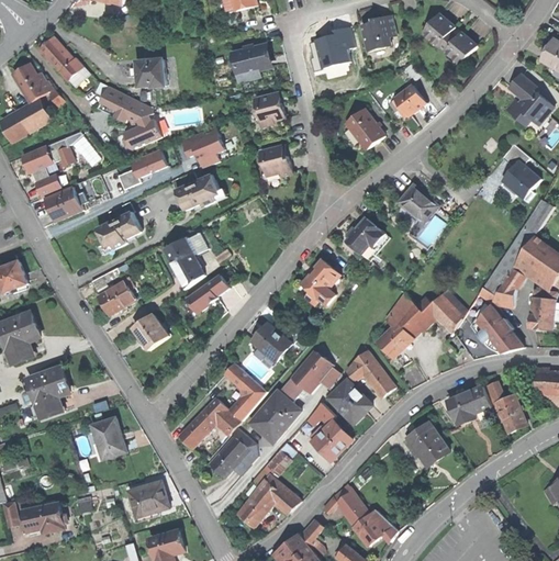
[(232,0),(235,10),(257,4),(255,0),(232,0)]
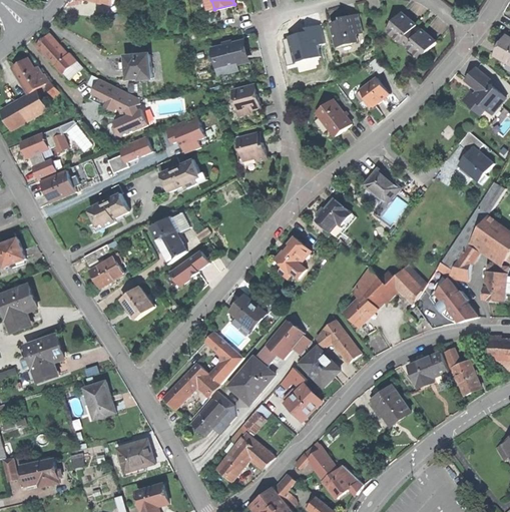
[(329,19),(320,24),(331,48),(345,41),(342,34),(347,31),(352,29),(343,10),(335,14),(328,17),(329,19)]
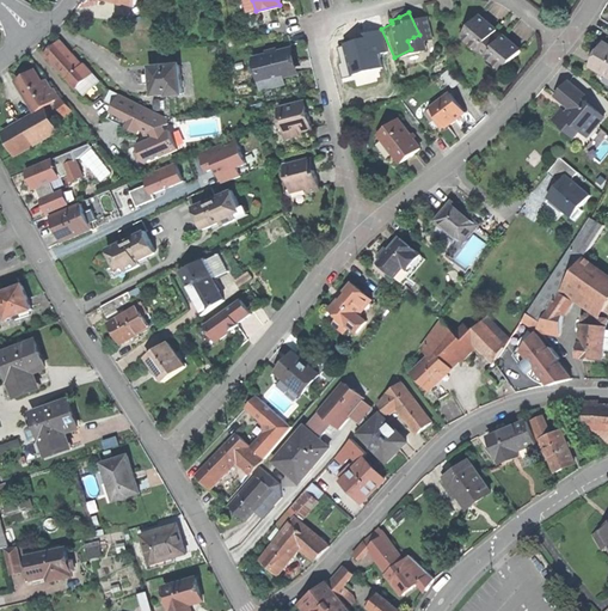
[(477,14),(459,36),(476,50),(477,49),(484,54),(483,56),(501,71),(519,49),(501,35),(496,40),(492,36),(490,35),(493,29),(477,14)]
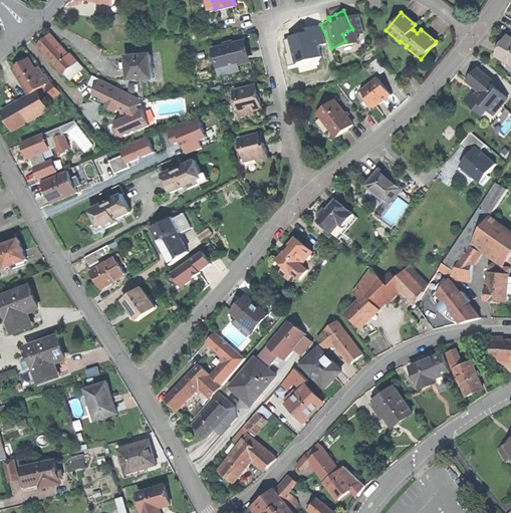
[(350,39),(347,31),(342,34),(345,41),(350,39)]
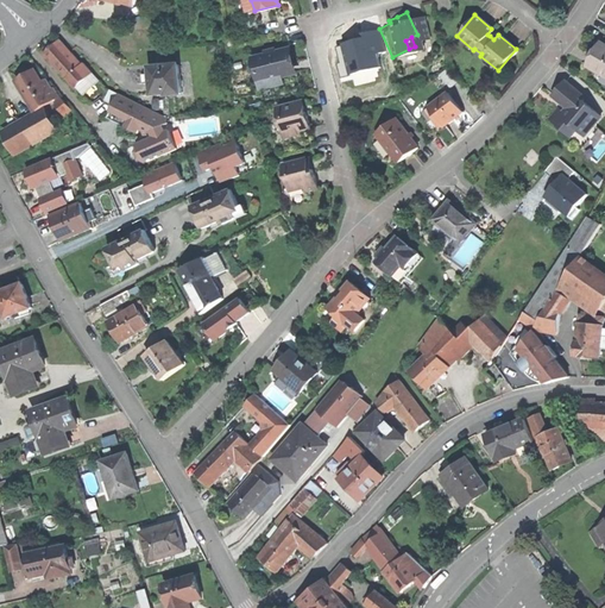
[(49,46),(42,52),(73,85),(88,70),(80,62),(79,63),(57,38),(49,46)]
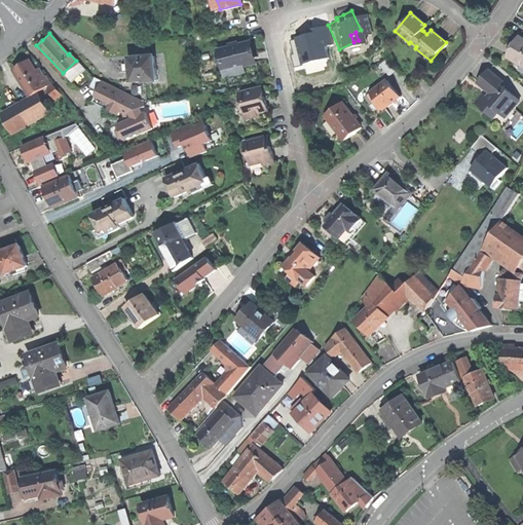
[(514,47),(508,57),(522,65),(522,43),(517,41),(514,47)]
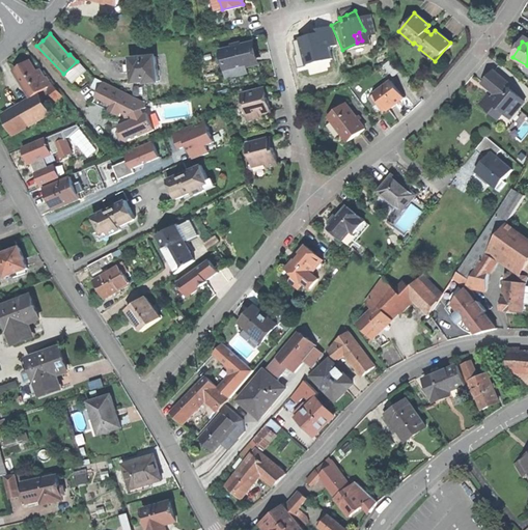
[(249,43),(219,50),(224,71),(243,65),(254,63),(251,52),(249,43)]
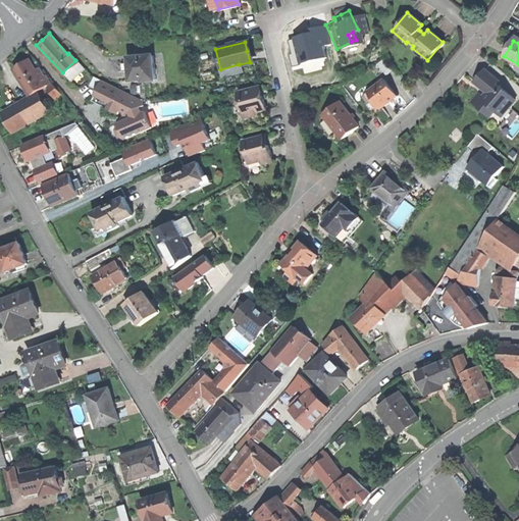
[(151,55),(127,57),(128,68),(130,80),(141,79),(142,80),(153,79),(151,55)]
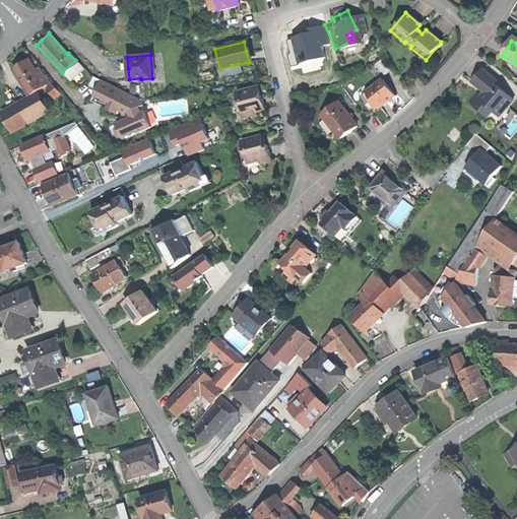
[(13,67),(28,93),(43,84),(34,69),(26,59),(13,67)]
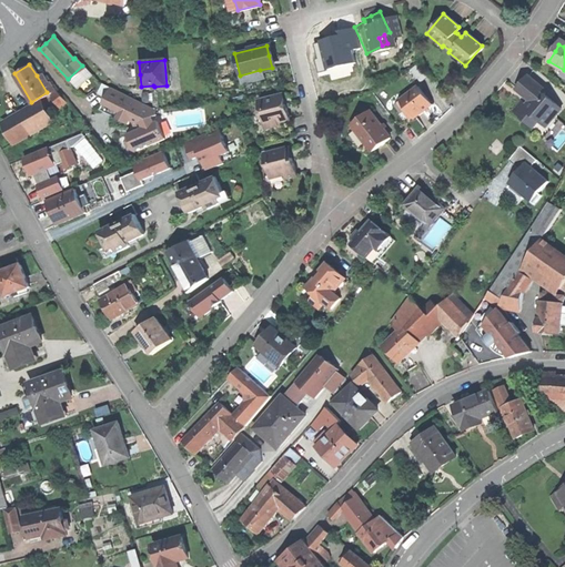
[(262,78),(260,70),(240,76),(241,82),(262,78)]
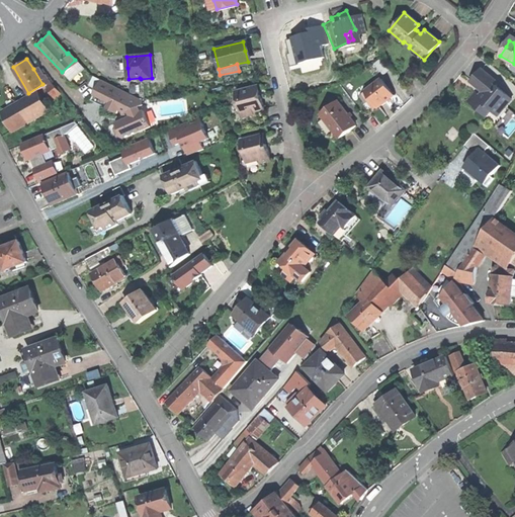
[(37,66),(33,69),(43,84),(49,81),(44,73),(43,74),(37,66)]
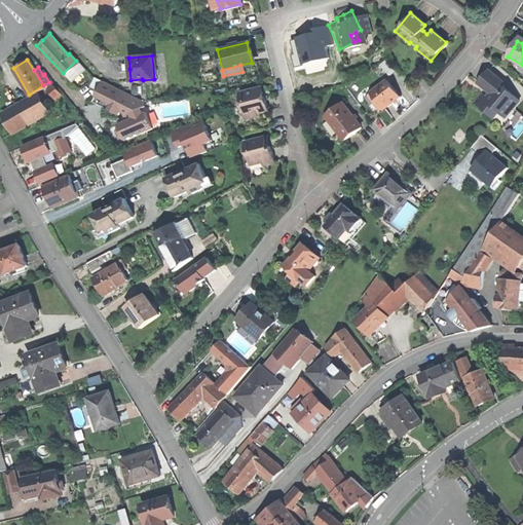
[(481,91),(474,101),(492,116),(496,110),(498,112),(506,103),(511,106),(518,98),(498,82),(500,80),(486,69),(481,75),(476,81),(489,91),(486,96),(481,91)]
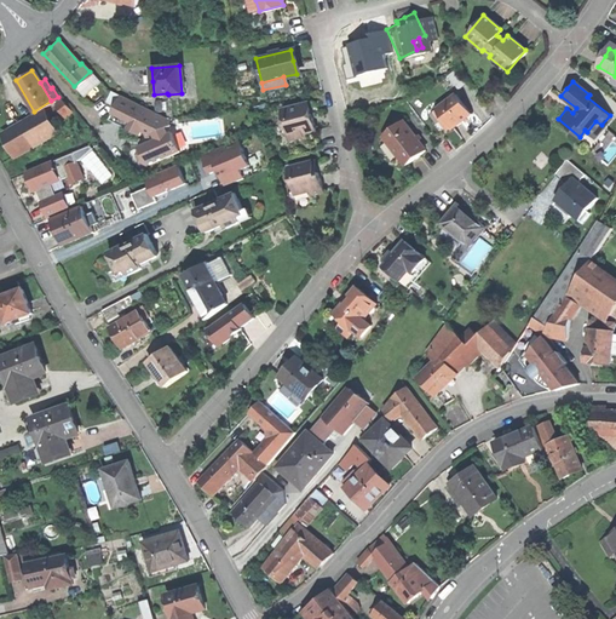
[(448,126),(449,127),(459,119),(468,112),(454,92),(435,108),(448,126)]
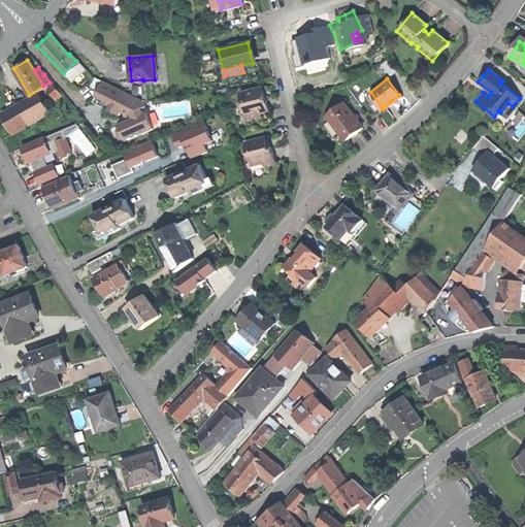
[(100,79),(91,101),(117,113),(119,109),(124,112),(127,120),(117,124),(115,131),(118,137),(124,139),(152,128),(145,112),(141,114),(138,108),(143,106),(142,100),(100,79)]
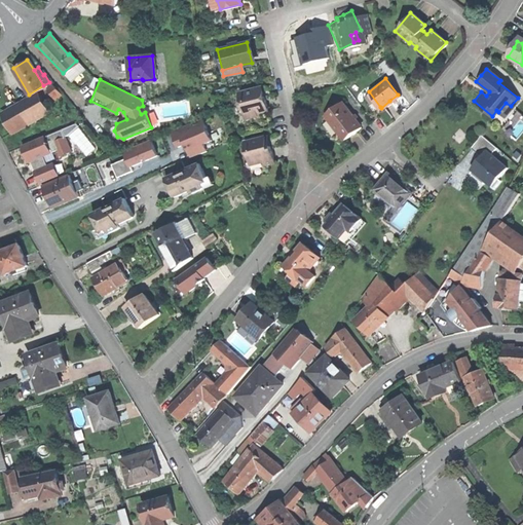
[(45,87),(54,98),(60,94),(51,82),(45,87)]
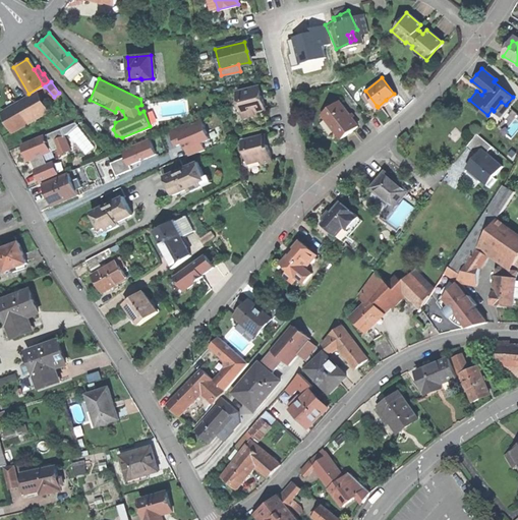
[(255,85),(234,91),(237,102),(249,99),(250,103),(262,100),(261,93),(259,87),(256,87),(255,85)]
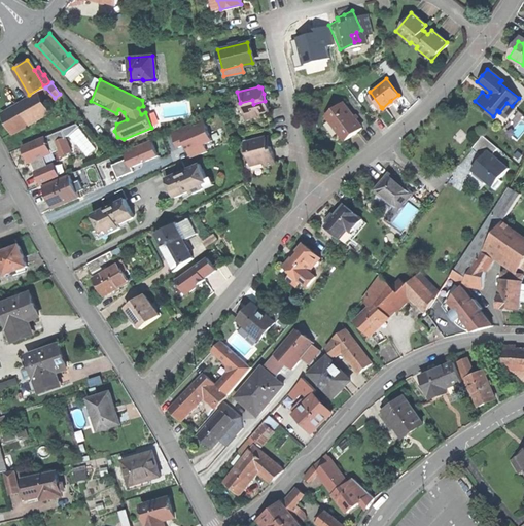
[(39,91),(35,94),(43,108),(47,105),(39,91)]
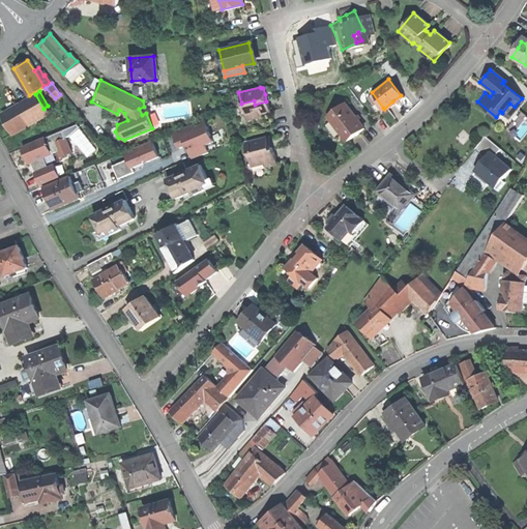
[(381,110),(383,108),(372,92),(369,95),(381,110)]
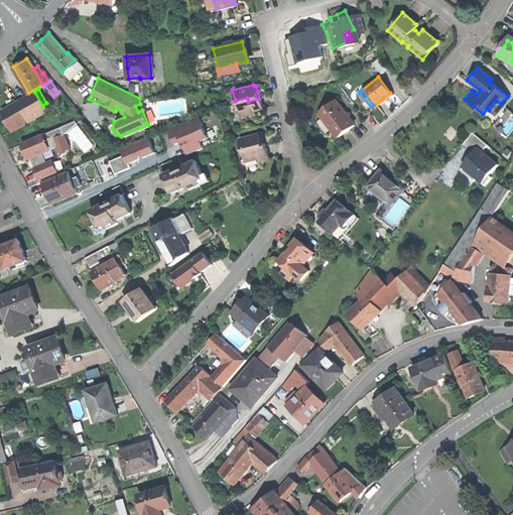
[(7,120),(11,127),(43,109),(42,106),(34,92),(2,111),(7,120)]
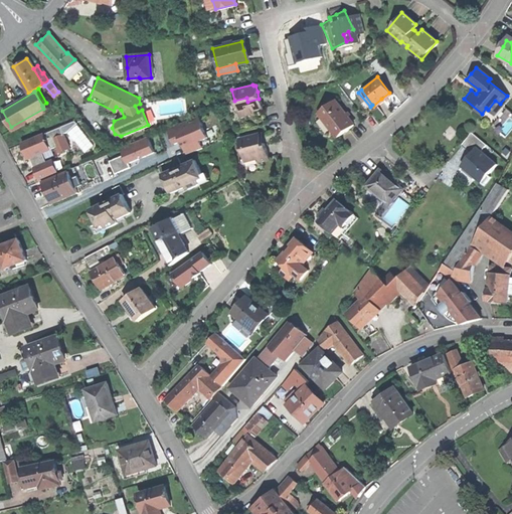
[(247,105),(247,102),(246,98),(234,101),(236,108),(247,105)]
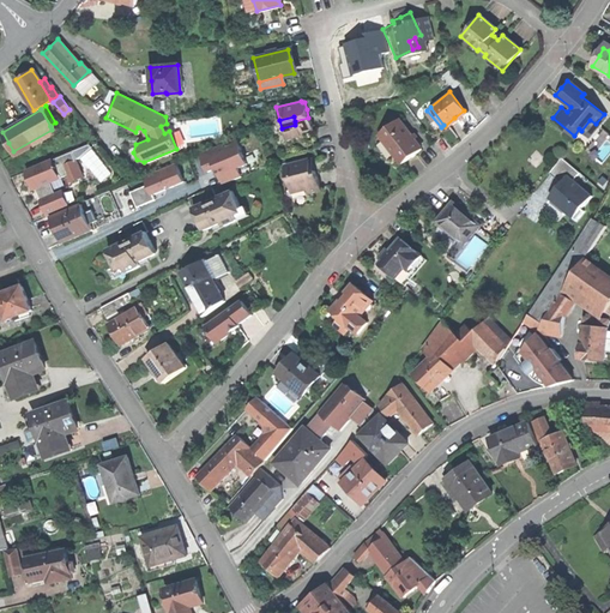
[(410,155),(420,148),(397,119),(379,132),(393,151),(392,152),(399,162),(410,155)]
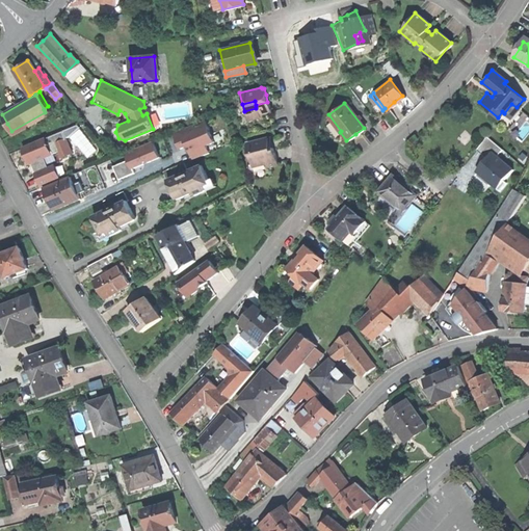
[(508,117),(517,107),(511,104),(504,113),(508,117)]
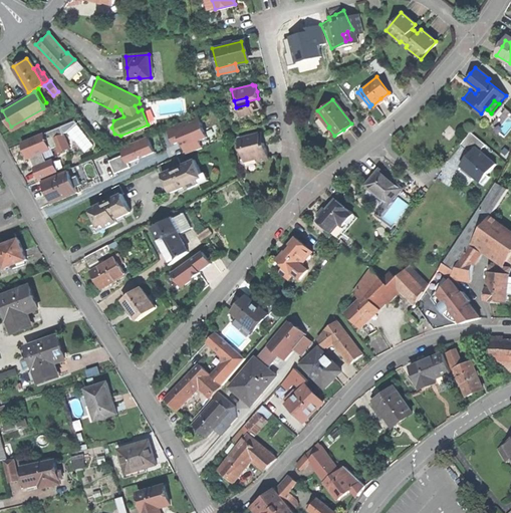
[(315,111),(328,127),(329,126),(317,110),(315,111)]
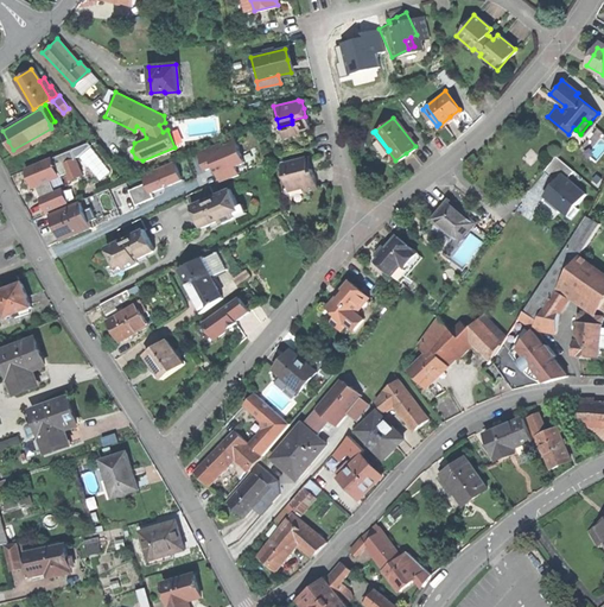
[(220,179),(240,172),(236,164),(246,160),(237,136),(198,150),(204,168),(214,164),(220,179)]
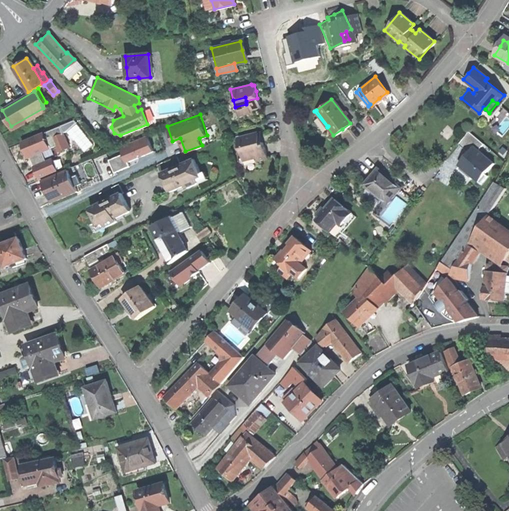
[(74,118),(21,139),(28,157),(55,146),(59,151),(70,146),(62,124),(84,149),(92,142),(91,138),(74,118)]
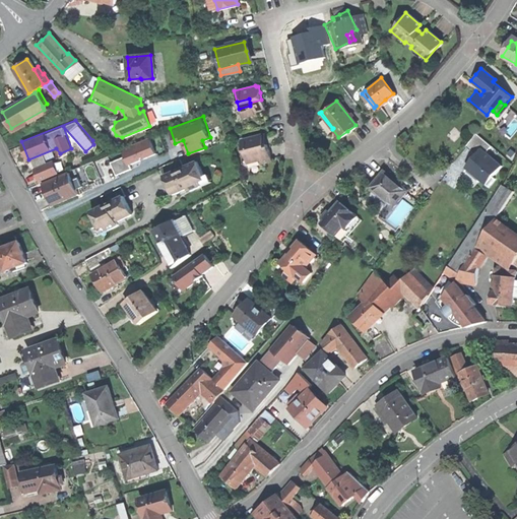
[(263,132),(240,138),(246,158),(257,155),(259,161),(270,158),(266,142),(263,143),(262,139),(261,134),(263,133),(263,132)]
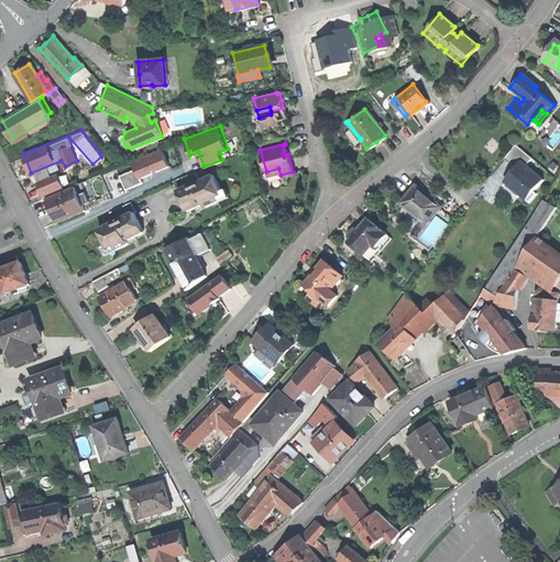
[(149,160),(123,171),(130,187),(131,188),(156,178),(149,160)]
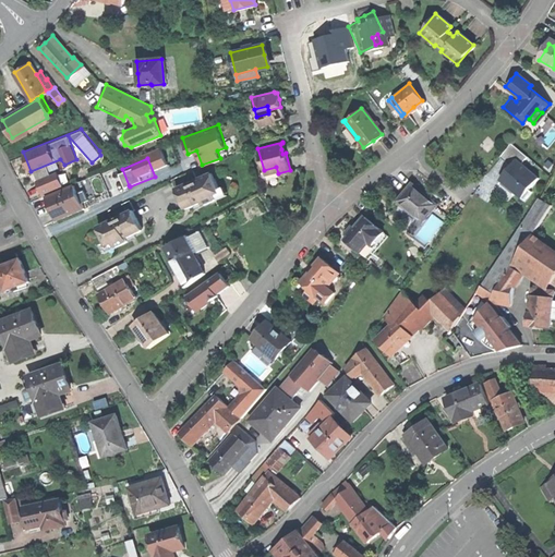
[(521,196),(538,177),(516,159),(499,179),(521,196)]
